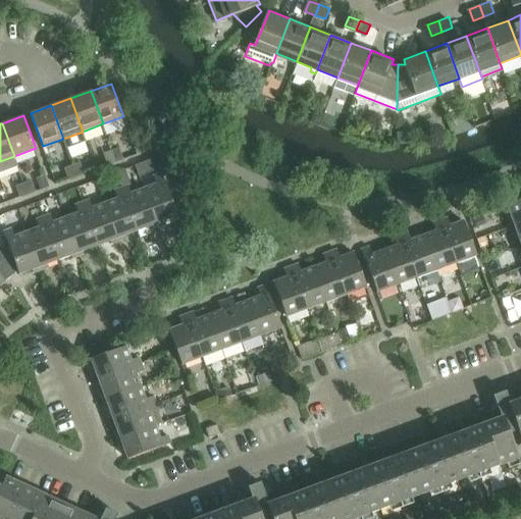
[(120,147),(112,150),(116,161),(124,158),(120,147)]
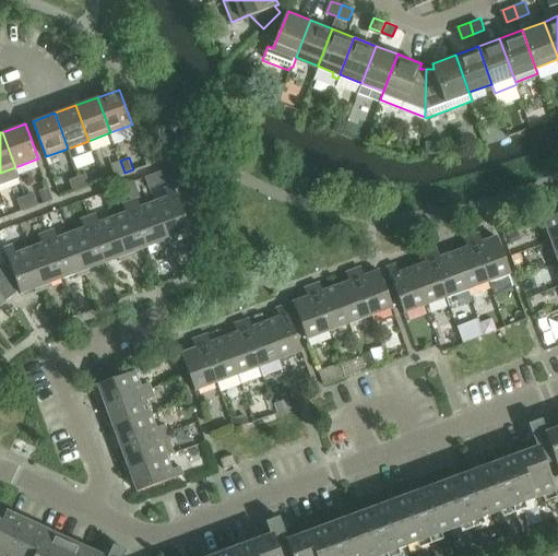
[(125,173),(120,161),(111,164),(116,176),(125,173)]
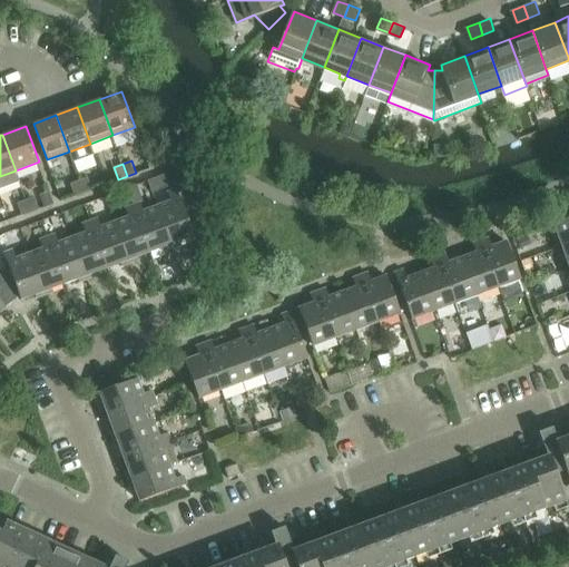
[(88,176),(79,179),(84,192),(92,188),(88,176)]
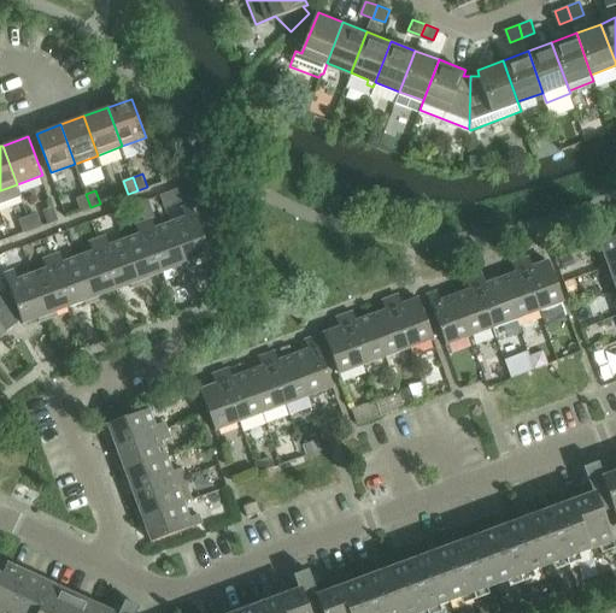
[(91,207),(86,194),(77,198),(82,211),(91,207)]
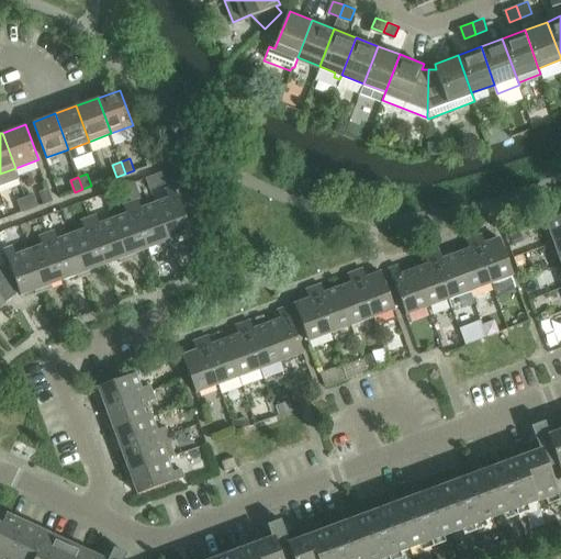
[(169,198),(156,202),(171,243),(180,239),(178,237),(191,232),(175,186),(166,189),(169,198)]
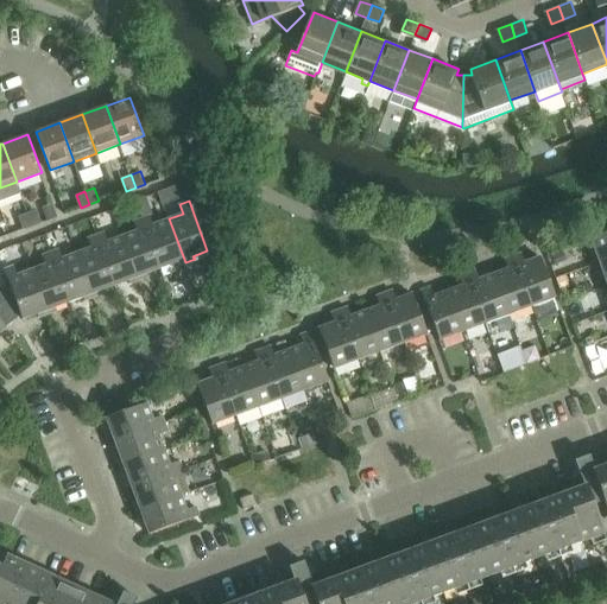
[(37,209),(29,213),(33,226),(42,222),(37,209)]
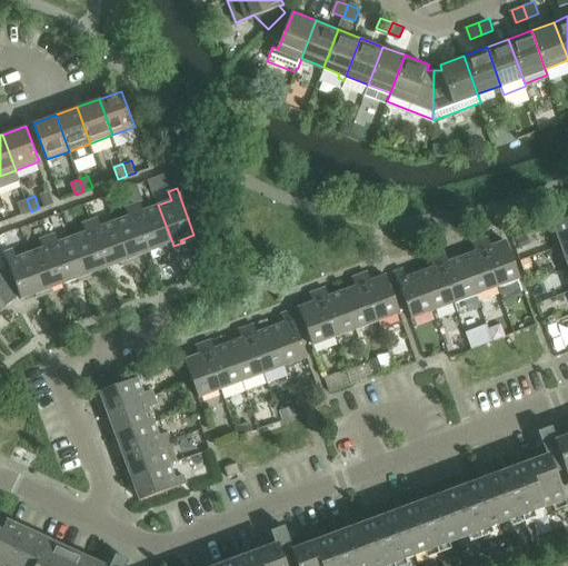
[(31,211),(27,199),(18,201),(22,215),(31,211)]
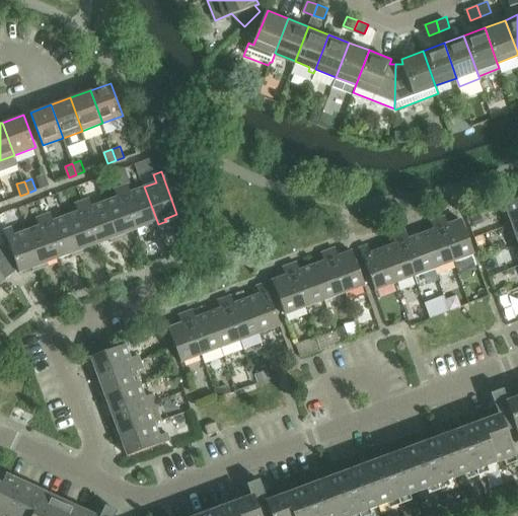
[(158,224),(144,187),(132,192),(129,183),(122,187),(137,229),(149,224),(150,227),(158,224)]
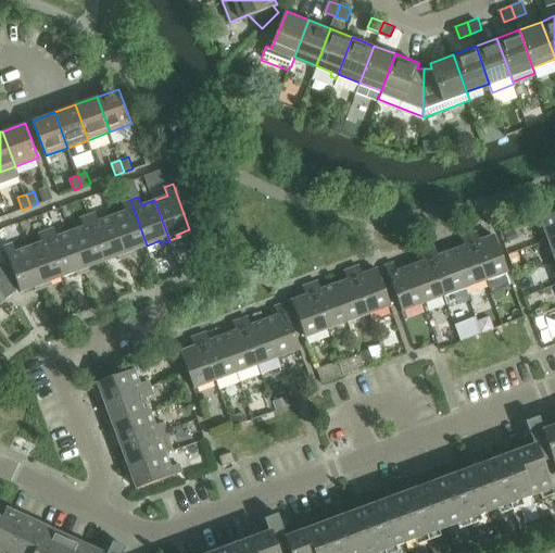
[(126,211),(113,215),(128,256),(136,253),(135,250),(147,246),(130,200),(123,202),(126,211)]
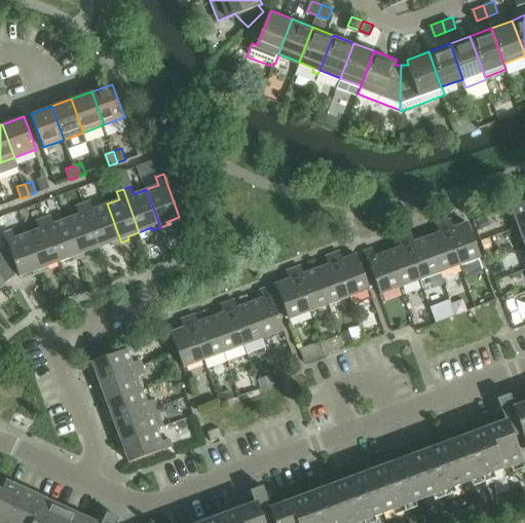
[(519,226),(524,223),(524,199),(511,206),(519,226)]
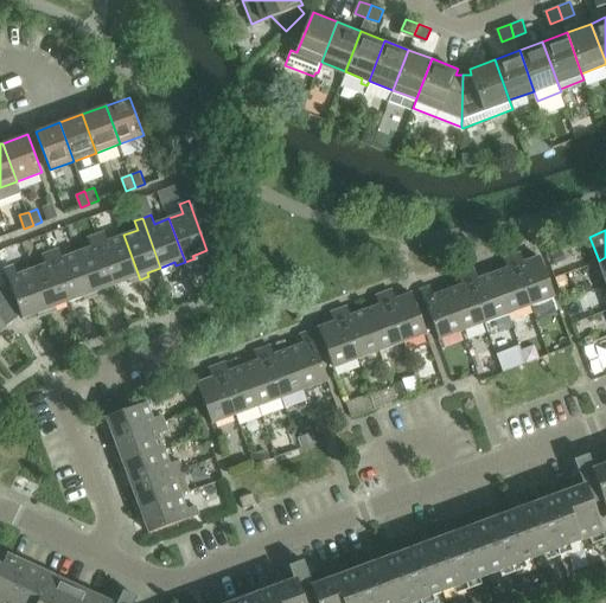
[(140,280),(123,235),(108,241),(104,231),(96,235),(115,284),(129,278),(131,283),(140,280)]
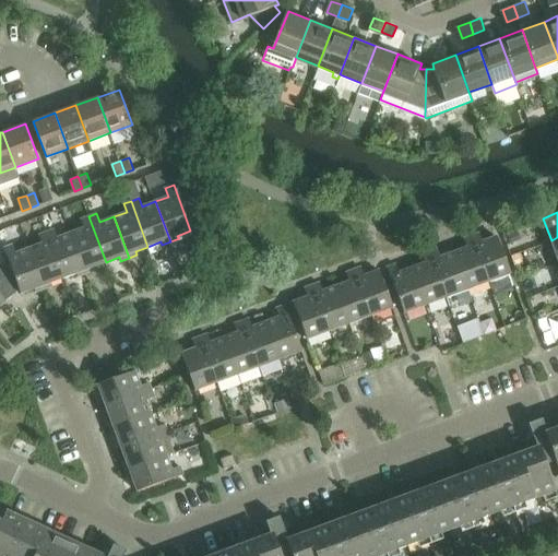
[(84,227),(71,233),(86,273),(95,270),(93,267),(106,262),(88,216),(82,219),(84,227)]
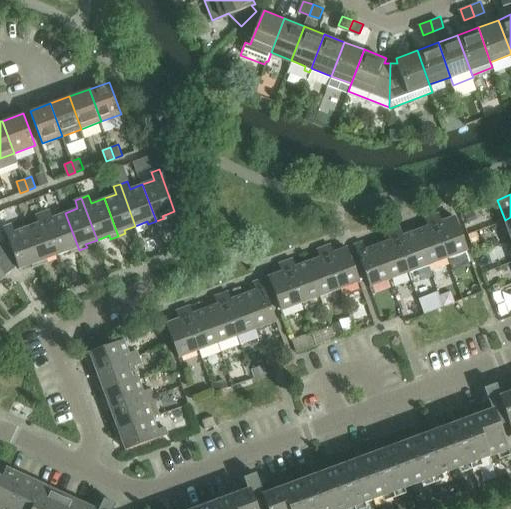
[(79,250),(65,213),(53,217),(50,209),(43,212),(59,254),(70,250),(71,253),(79,250)]
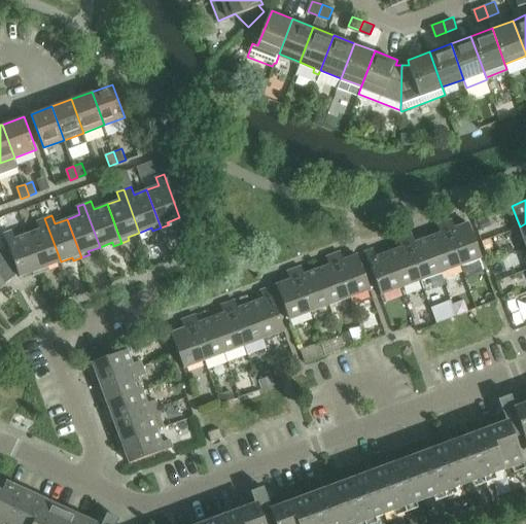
[(40,229),(28,234),(42,272),(49,269),(48,266),(61,262),(44,218),(37,220),(40,229)]
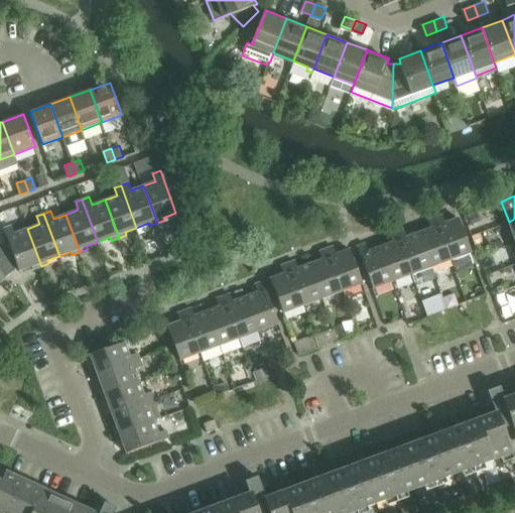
[(442,214),(435,217),(451,258),(471,251),(459,217),(445,222),(442,214)]
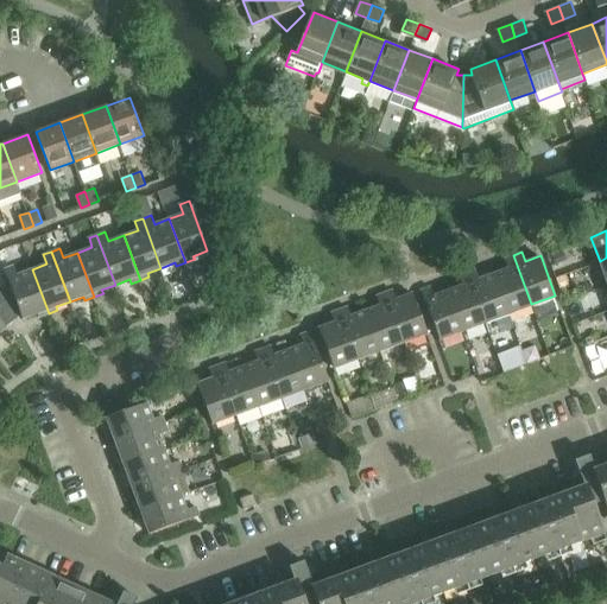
[(509,267),(494,273),(509,312),(531,304),(513,255),(505,258),(509,267)]
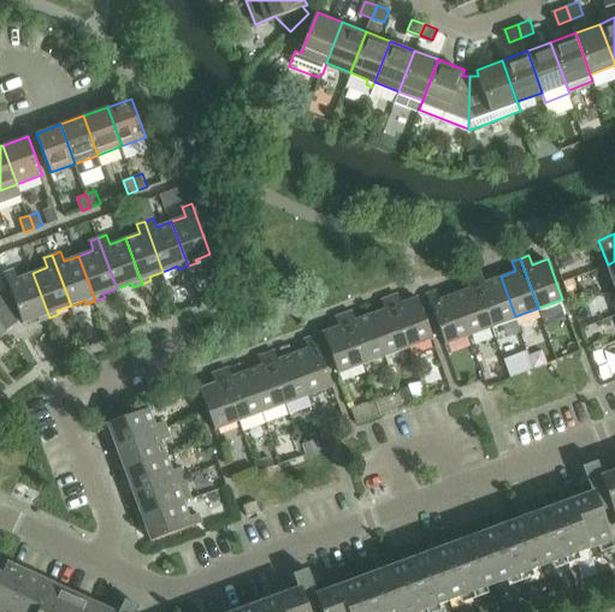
[(49,318),(33,273),(18,279),(15,269),(5,273),(9,284),(0,290),(0,324),(6,331),(22,319),(24,322),(39,318),(41,321),(49,318)]
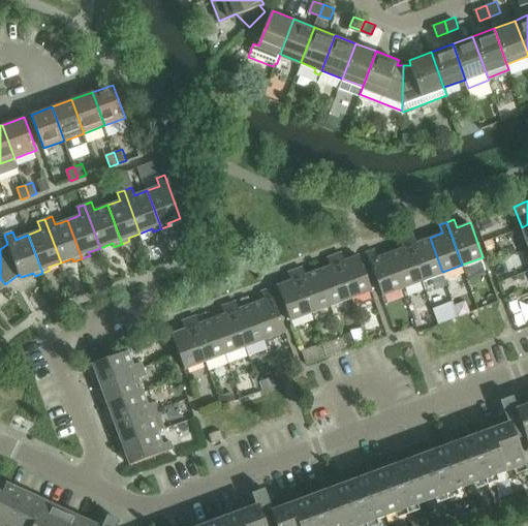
[(407,237),(423,279),(442,272),(430,238),(416,243),(413,234),(407,237)]
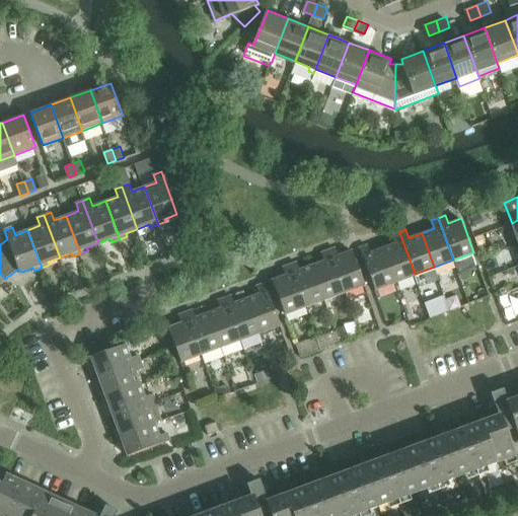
[(395,242),(383,247),(395,282),(415,274),(399,232),(392,235),(395,242)]
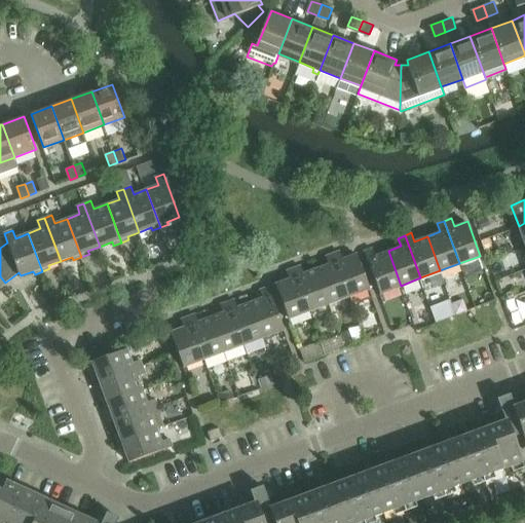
[(380,293),(401,286),(388,251),(376,256),(373,248),(365,251),(380,293)]
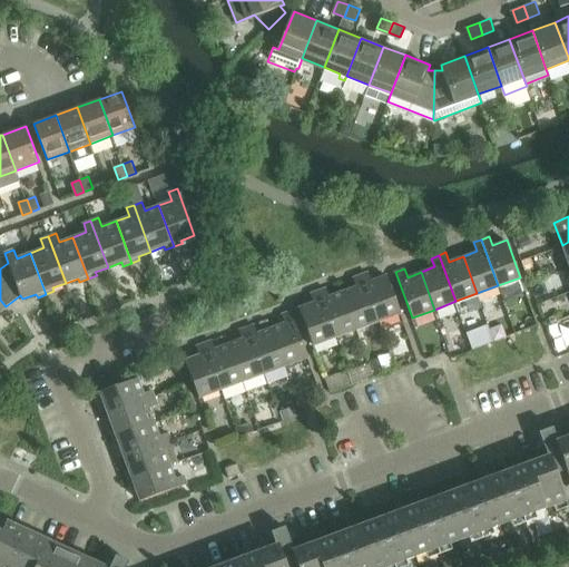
[(369,272),(361,274),(378,321),(401,312),(386,274),(372,280),(369,272)]
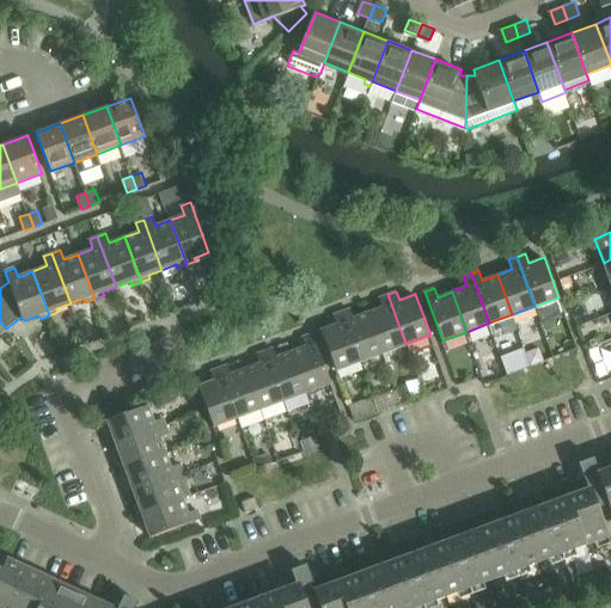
[(383,307),(368,312),(383,352),(405,344),(388,294),(379,298),(383,307)]
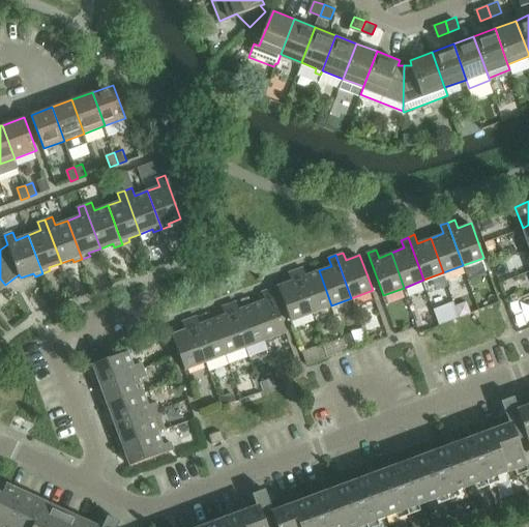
[(303,267),(296,269),(313,313),(331,305),(319,270),(306,275),(303,267)]
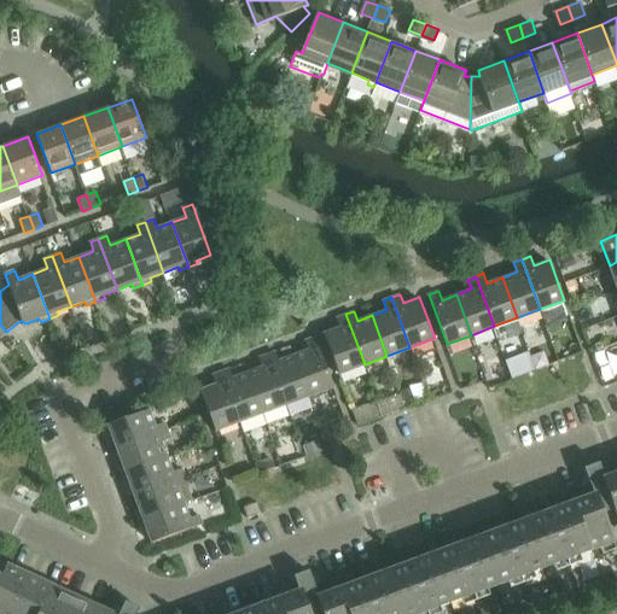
[(339,374),(365,364),(345,314),(337,317),(341,327),(325,333),(339,374)]
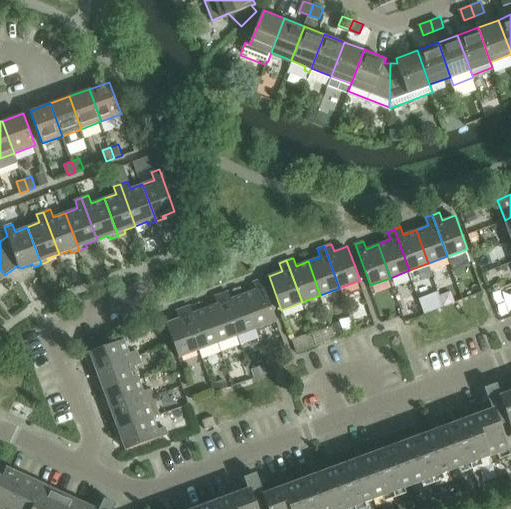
[(261,279),(253,282),(256,289),(244,294),(257,328),(277,320),(261,279)]
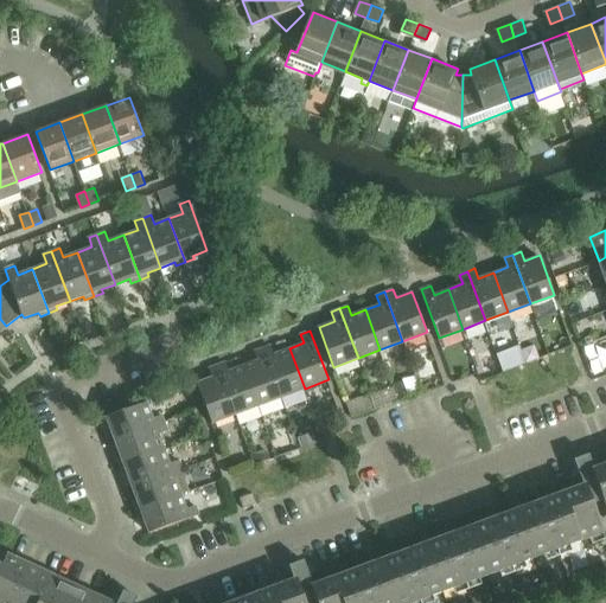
[(272,345),(263,347),(282,397),(305,389),(289,348),(275,354),(272,345)]
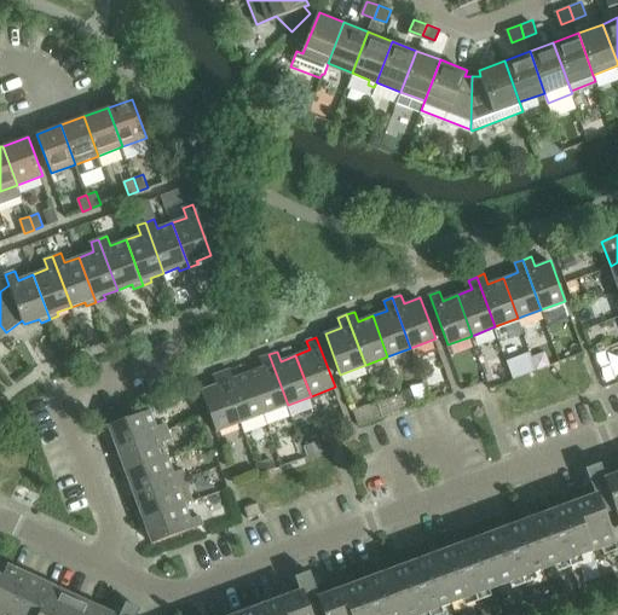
[(264,367),(249,372),(264,413),(288,405),(269,354),(260,358),(264,367)]
